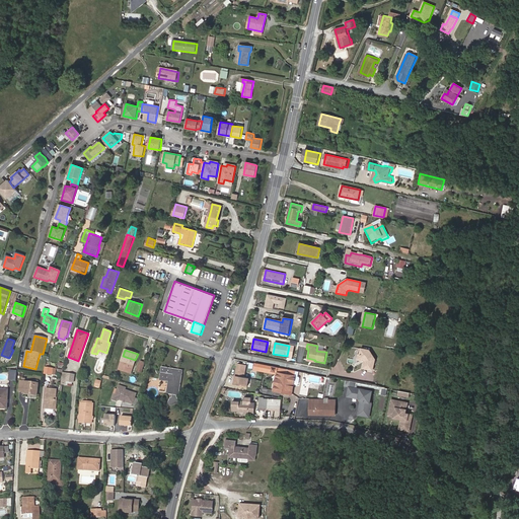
[(364,362),(364,363),(363,369),(372,371),(374,361),(369,352),(361,351),(360,358),(362,360),(363,360),(364,362)]
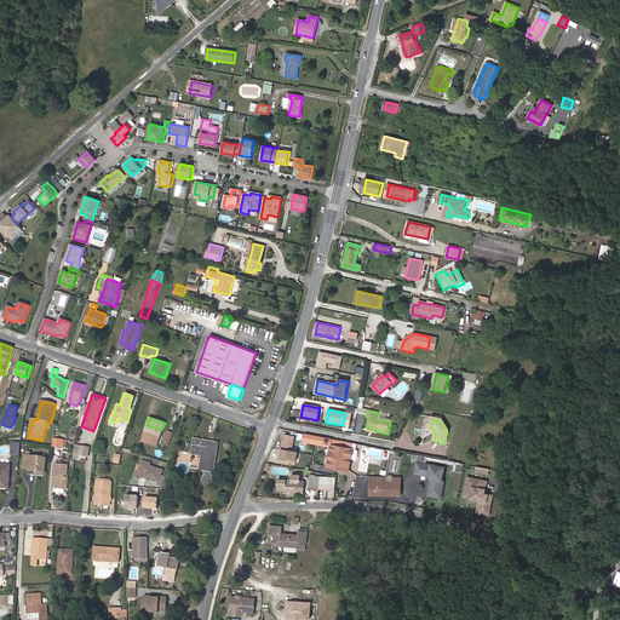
[(161,430),(147,425),(142,442),(156,447),(161,430)]
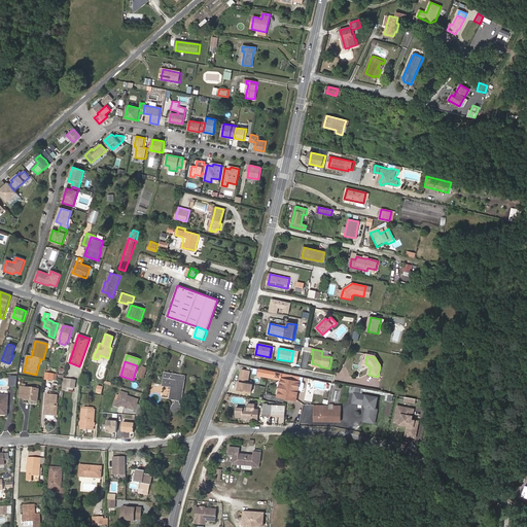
[(247,383),(249,371),(241,369),(240,371),(238,381),(247,383)]
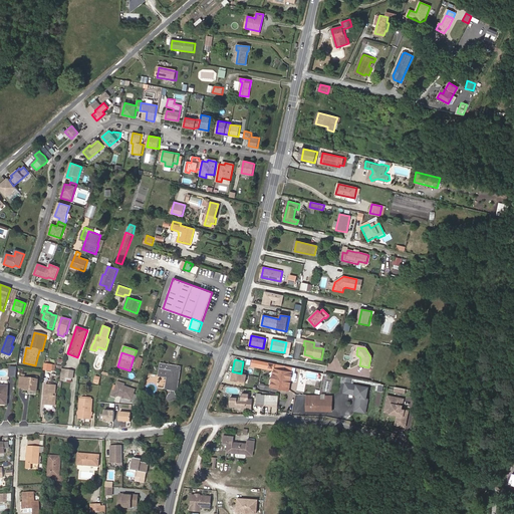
[(271,363),(253,359),(252,364),(275,369),(271,387),(289,390),(291,380),(293,372),(291,372),(292,368),(271,363)]
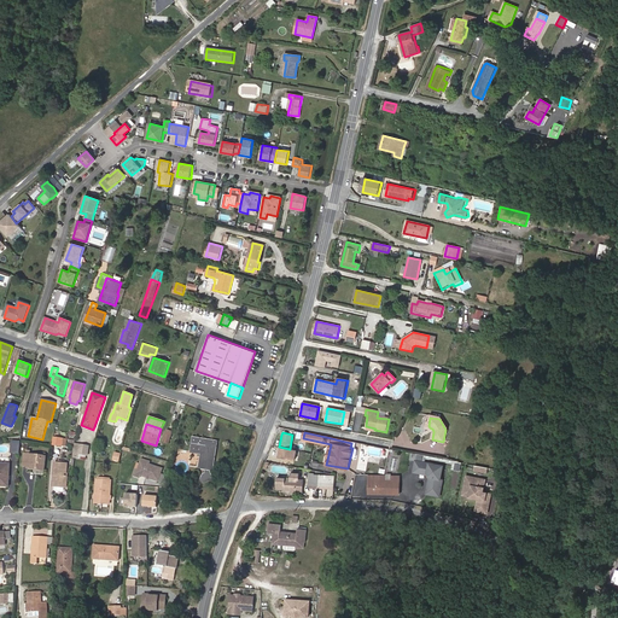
[(214,472),(217,441),(192,437),(190,454),(199,455),(198,470),(208,471),(210,471),(214,472)]
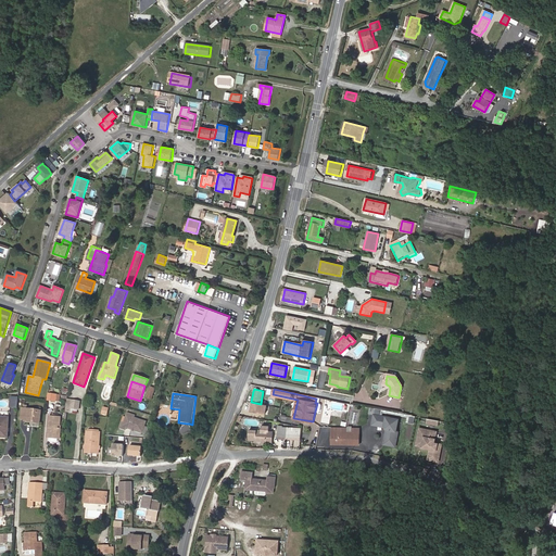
[(78,411),(79,411),(80,402),(71,400),(70,409),(71,409),(71,413),(77,414),(78,411)]
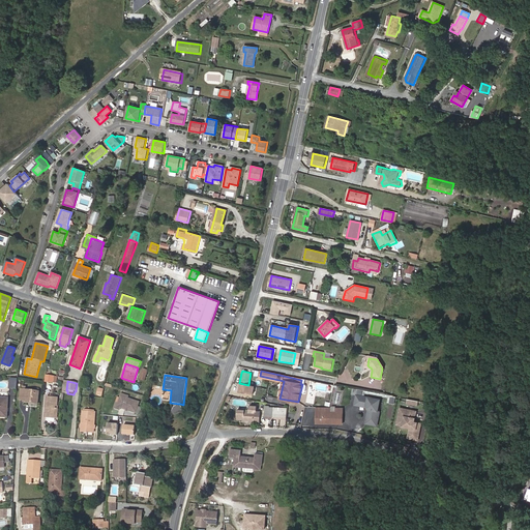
[(252,394),(253,386),(248,385),(239,383),(237,392),(252,394)]
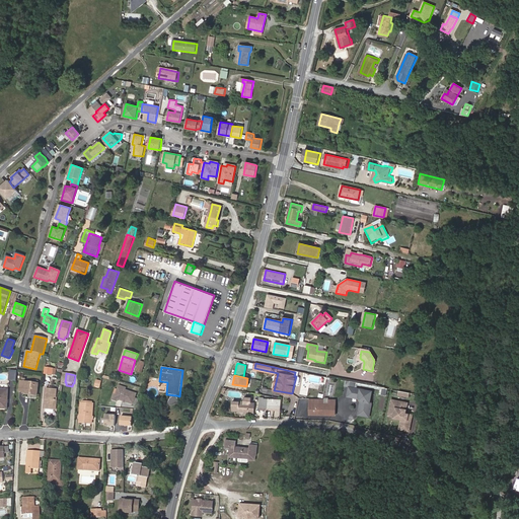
[(38,394),(39,382),(25,381),(25,378),(21,377),(21,381),(20,381),(19,391),(24,391),(24,392),(38,394)]
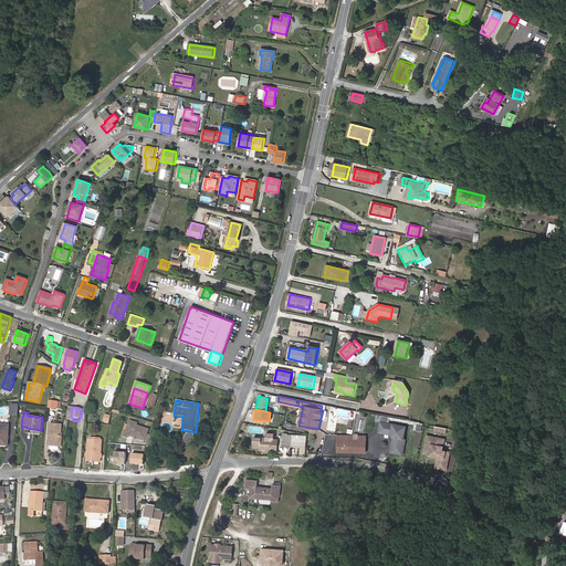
[(137,425),(129,421),(126,431),(125,433),(127,437),(128,437),(145,442),(148,431),(136,427),(137,425)]
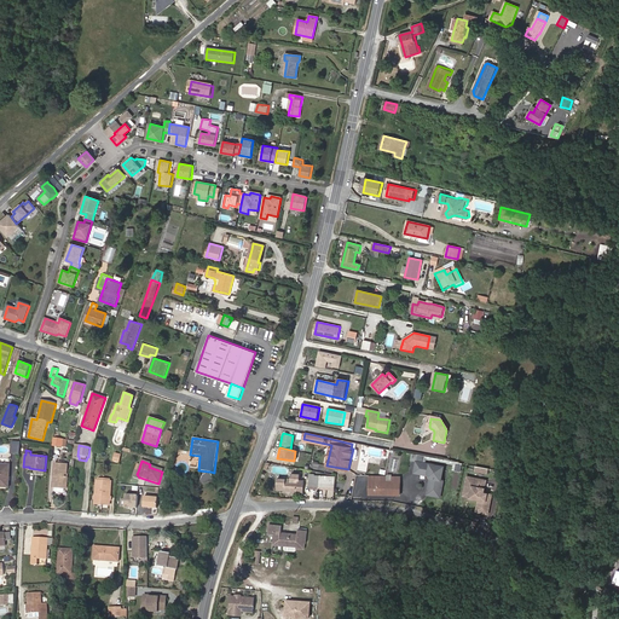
[(68,464),(56,463),(53,487),(55,487),(64,489),(65,489),(68,464)]
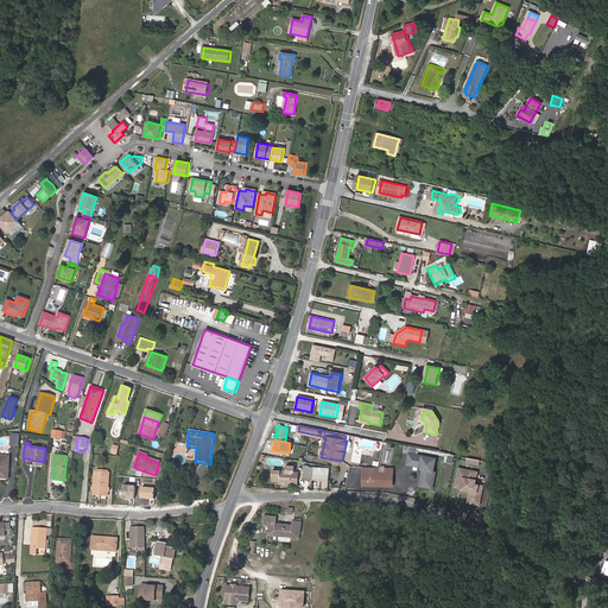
[(436,460),(409,455),(407,464),(420,467),(424,472),(422,485),(420,488),(432,491),(436,474),(434,473),(436,460)]
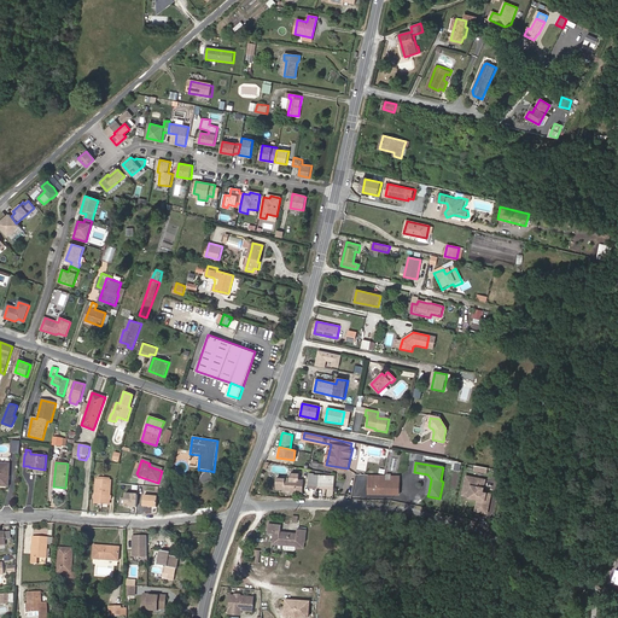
[(213,481),(210,473),(210,471),(208,471),(207,474),(203,476),(202,479),(203,484),(213,481)]
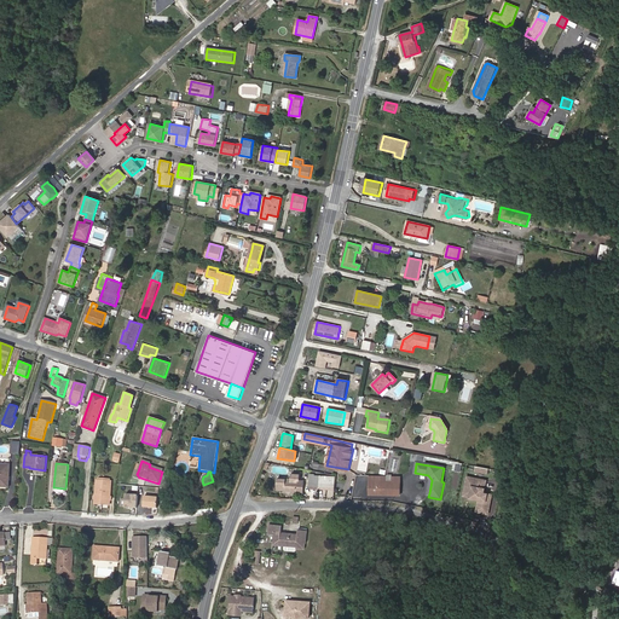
[(432,480),(428,475),(415,473),(414,475),(428,478),(429,481),(427,493),(429,493),(432,480)]
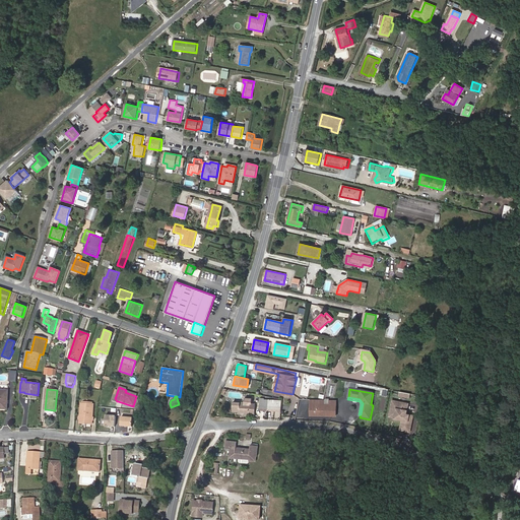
[(260,398),(260,409),(281,409),(281,400),(264,400),(264,398),(260,398)]
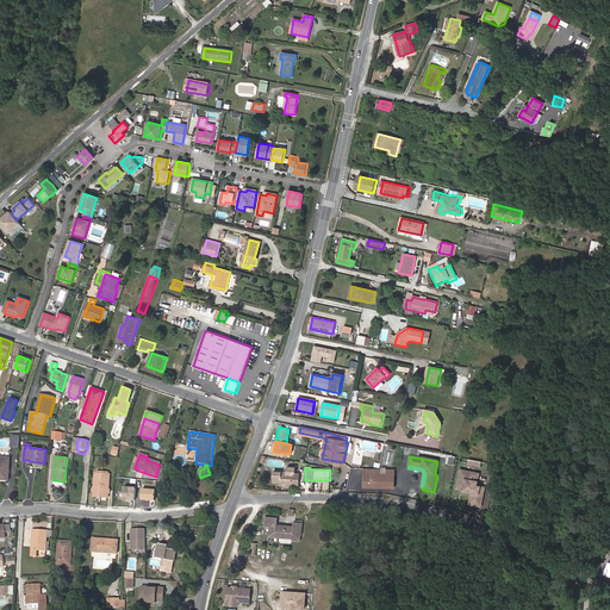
[(288,484),(299,484),(299,474),(296,474),(296,468),(288,468),(287,473),(282,473),(275,472),(274,483),(281,483),(288,484)]
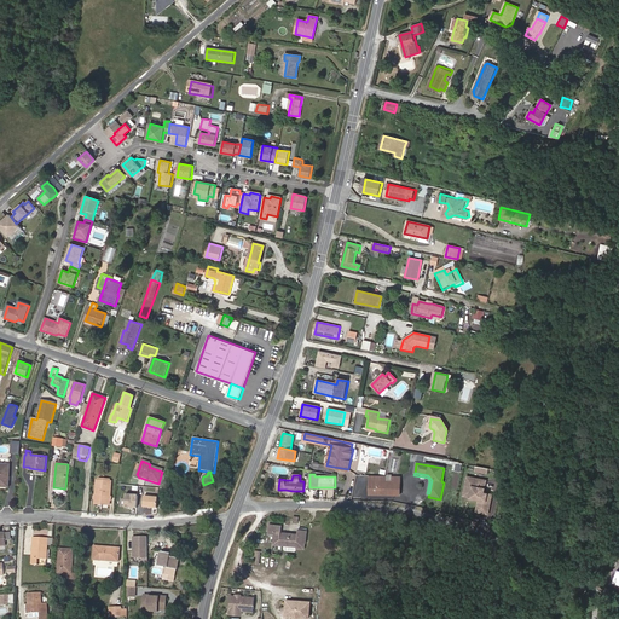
[(399,496),(400,476),(369,475),(368,495),(399,496)]
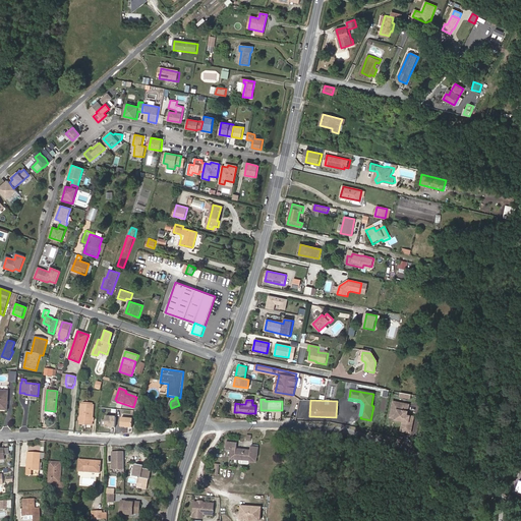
[(83,404),(81,404),(79,424),(92,425),(94,405),(91,405),(92,403),(83,402),(83,404)]
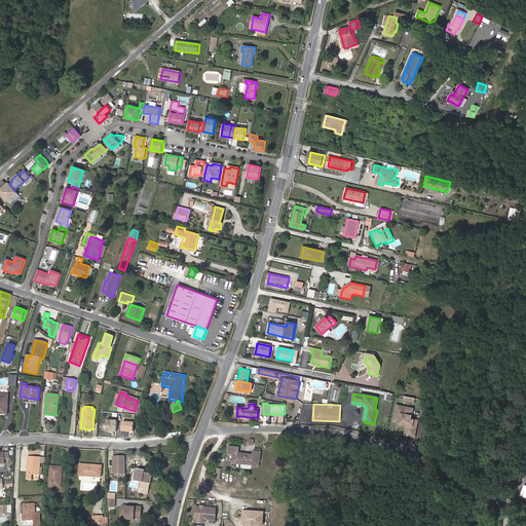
[(413,409),(397,406),(395,417),(401,418),(401,419),(404,420),(404,424),(407,425),(406,436),(415,438),(418,420),(411,419),(413,409)]
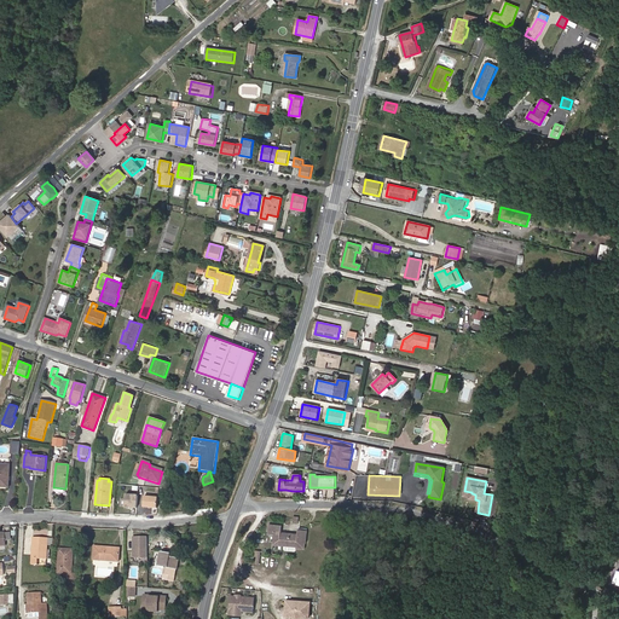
[(137,508),(138,496),(126,495),(125,507),(137,508)]
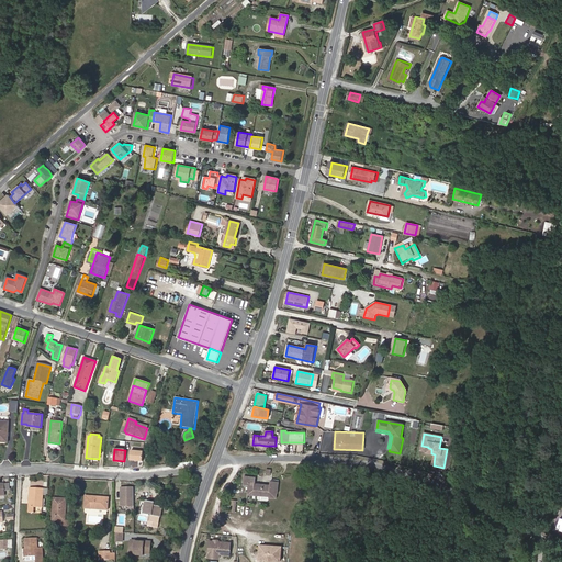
[(143,461),(144,452),(131,451),(130,461),(143,461)]
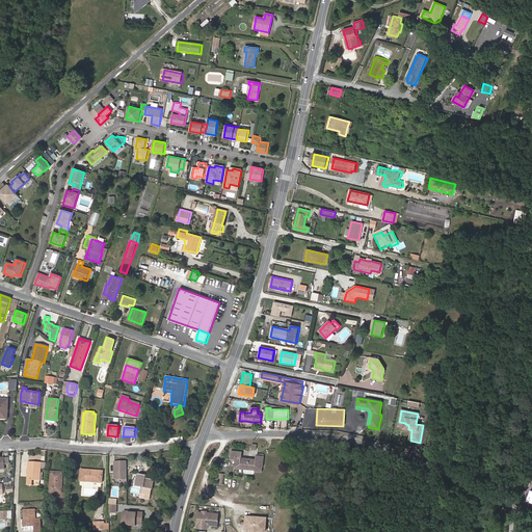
[(241,470),(241,468),(255,469),(255,472),(262,472),(263,468),(264,456),(257,455),(257,459),(242,458),(243,452),(232,451),(231,459),(236,460),(235,470),(241,470)]
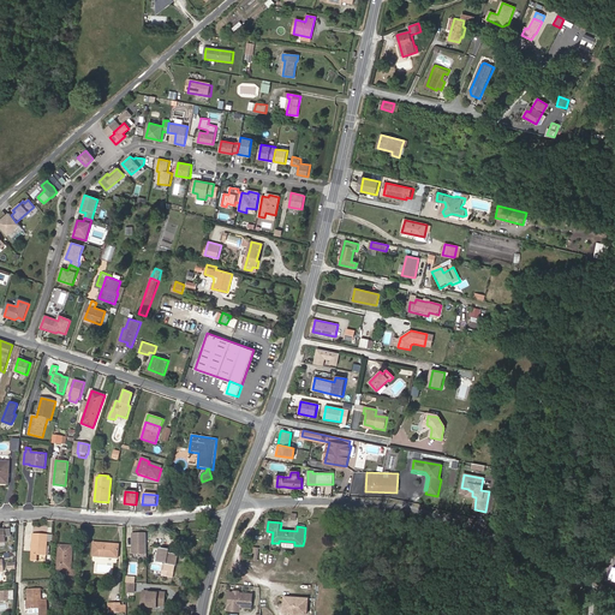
[(33,554),(46,554),(47,533),(33,532),(33,554)]
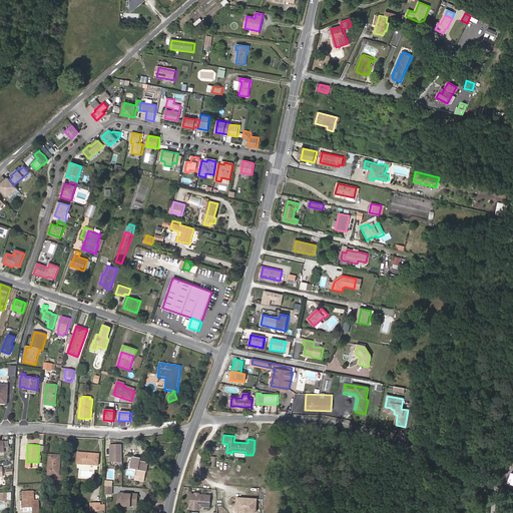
[(121,462),(121,445),(109,445),(110,462),(121,462)]
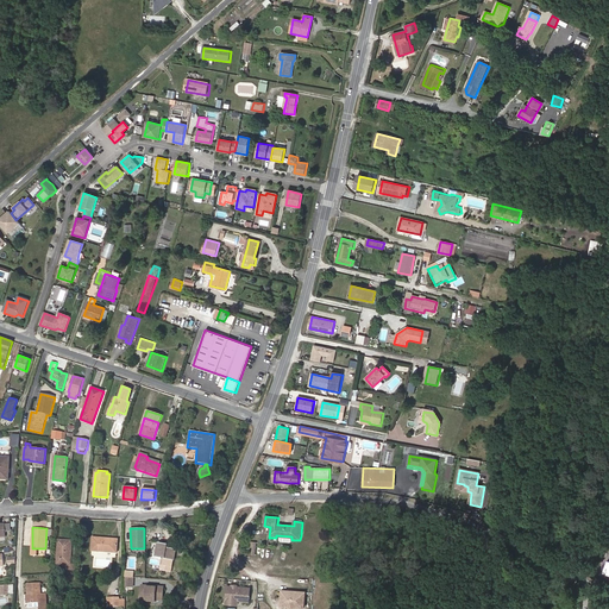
[(90,548),(115,551),(117,539),(93,537),(90,548)]
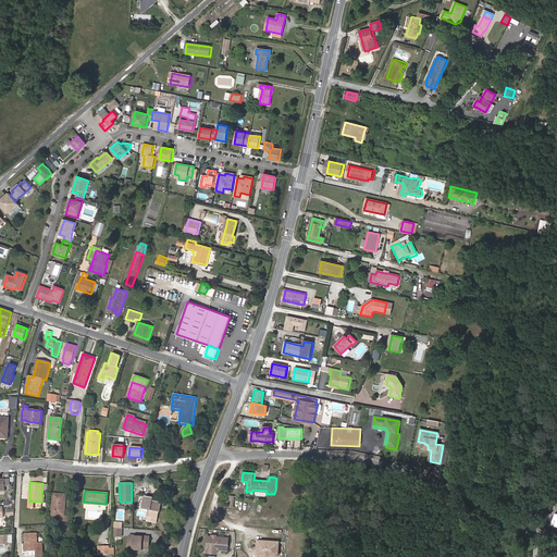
[(65,495),(53,495),(52,515),(59,516),(59,520),(67,521),(67,517),(64,517),(65,495)]
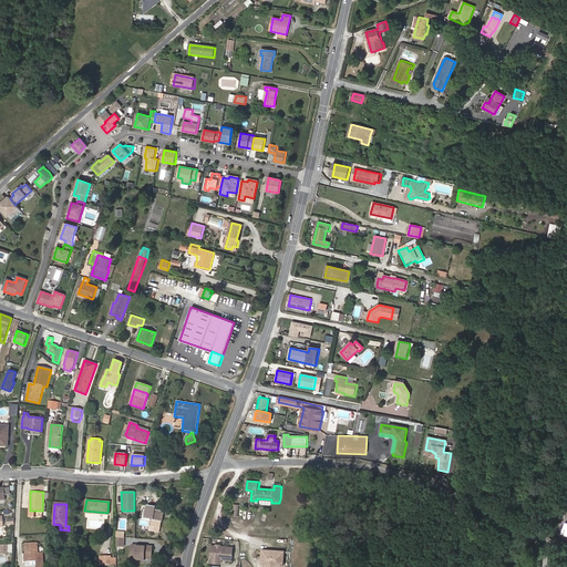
[(156,507),(147,506),(145,518),(161,522),(163,512),(155,509),(156,507)]
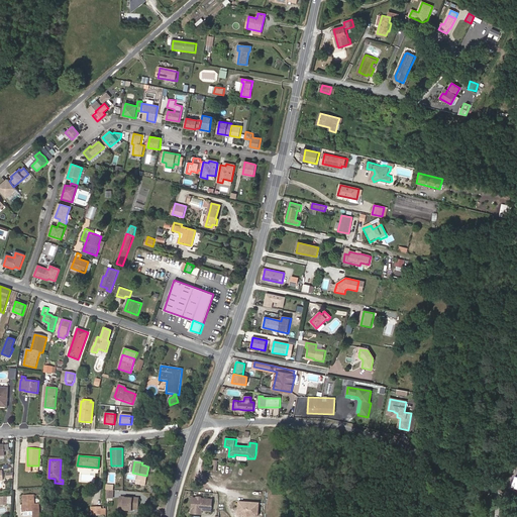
[(38,516),(38,504),(34,504),(34,494),(24,495),(24,511),(28,511),(32,511),(32,515),(32,516),(38,516)]
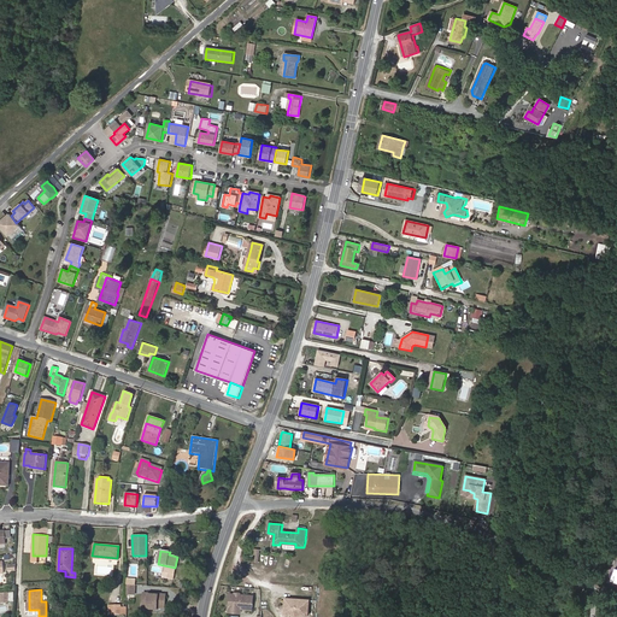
[(164,606),(164,593),(157,592),(157,593),(152,593),(152,592),(142,592),(142,607),(157,609),(157,606),(164,606)]
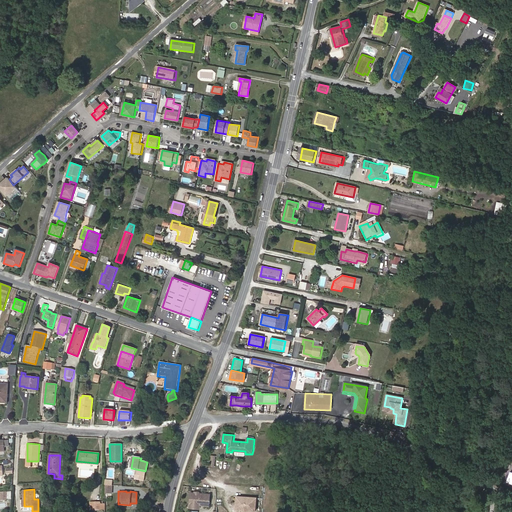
[(210,495),(191,493),(190,504),(201,505),(209,506),(210,495)]
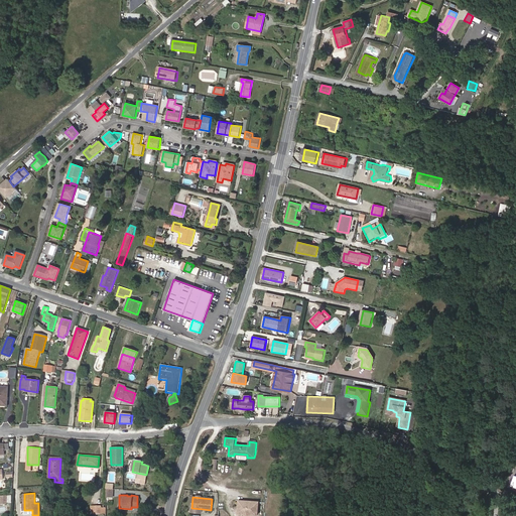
[(259,515),(260,503),(240,501),(239,515),(244,515),(254,515),(259,515)]
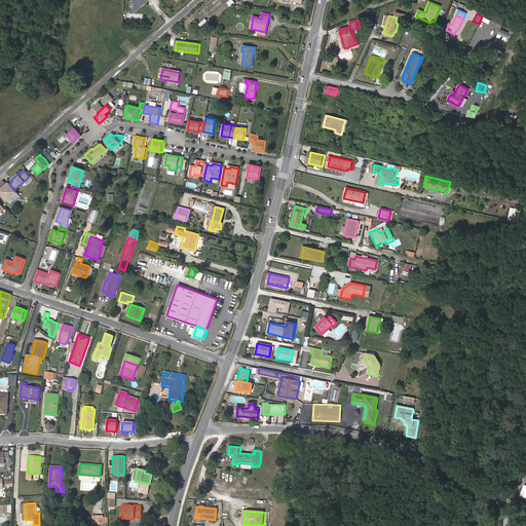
[(103,515),(95,516),(95,524),(103,524),(103,515)]
